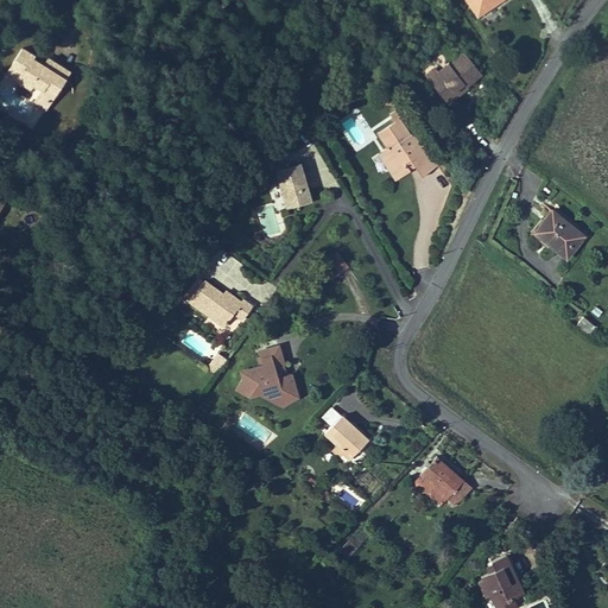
[(493,0),(495,2),(499,0),(468,0),(475,11),(491,0),(493,0)]
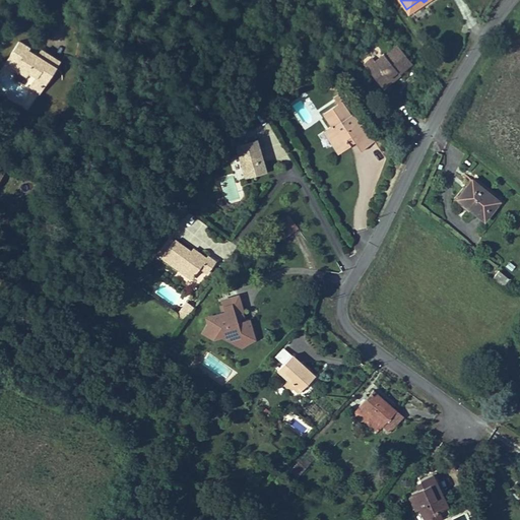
[(408,12),(424,2),(421,0),(419,0),(406,9),(408,12)]
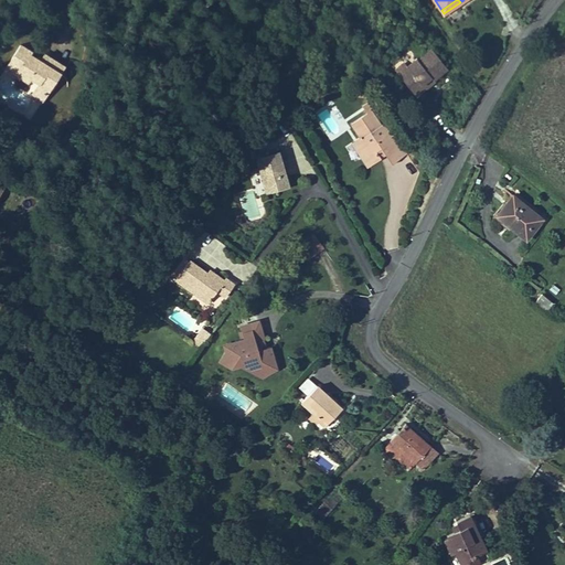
[(345,12),(339,3),(332,9),(338,18),(345,12)]
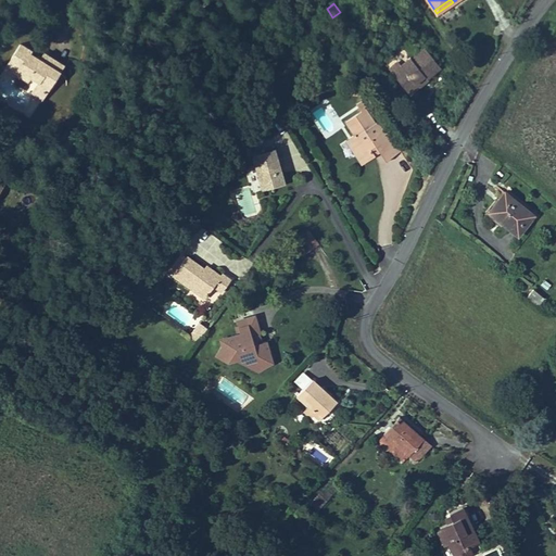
[(48,92),(64,65),(48,55),(43,62),(40,60),(29,53),(30,50),(21,43),(7,66),(28,80),(32,76),(39,81),(37,86),(48,92)]
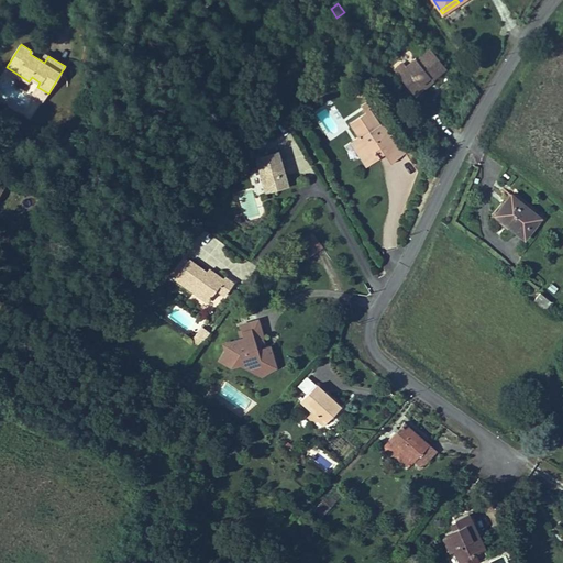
[(432,79),(446,68),(430,48),(417,59),(416,58),(406,66),(397,73),(411,91),(430,77),(432,80),(432,79)]
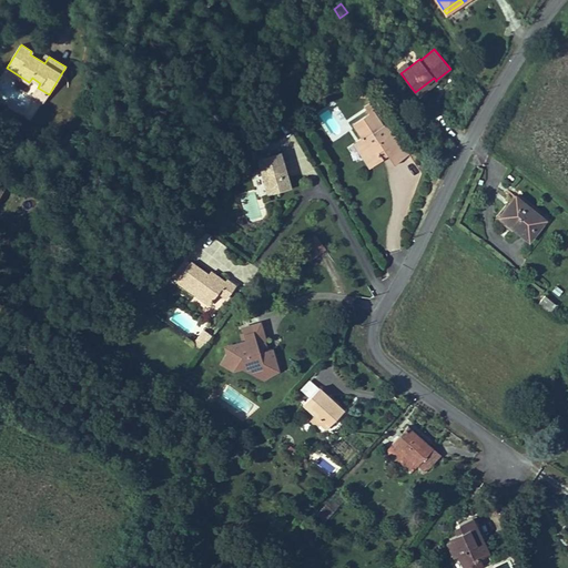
[(401,73),(409,67),(406,63),(397,70),(401,73)]
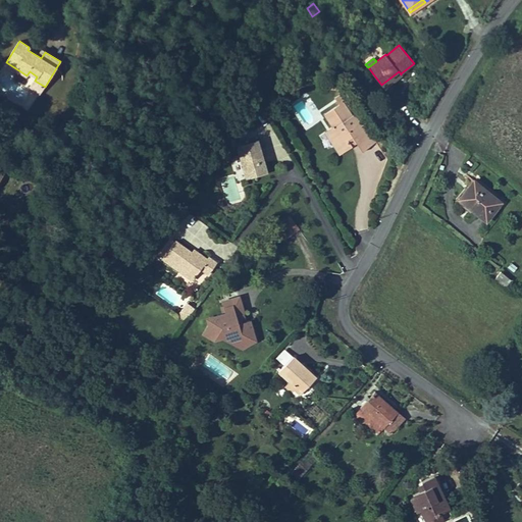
[(384,89),(402,74),(401,73),(401,74),(399,71),(381,85),(384,89)]
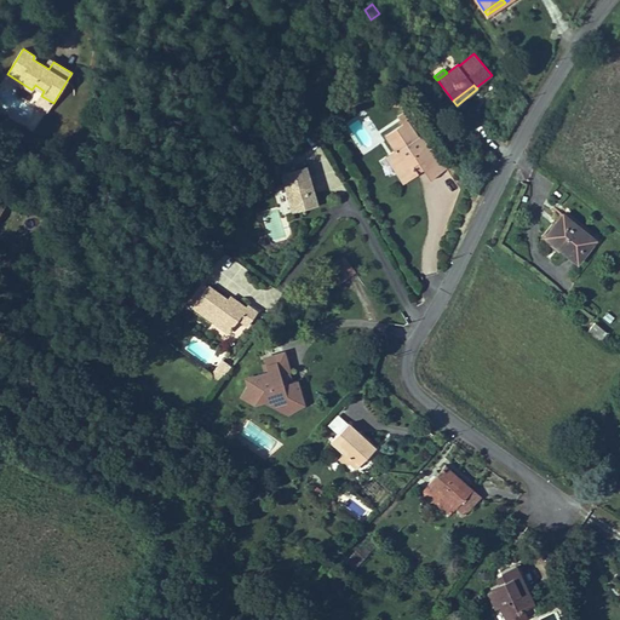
[(46,113),(53,103),(41,96),(35,105),(46,113)]
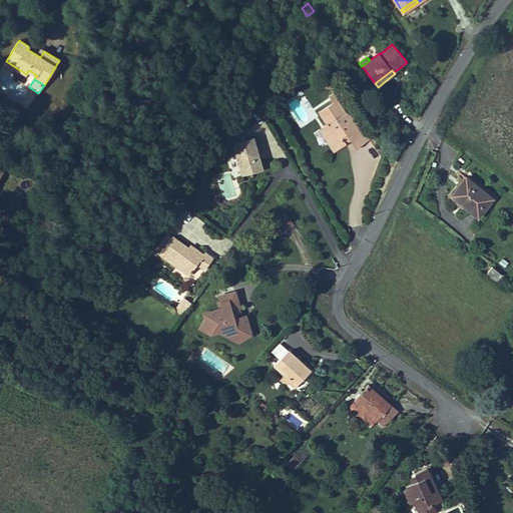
[(370,140),(350,111),(346,114),(340,105),(343,103),(340,98),(337,100),(336,99),(339,97),(336,92),(329,96),(334,103),(320,112),(328,124),(332,131),(324,136),(335,152),(347,144),(345,142),(350,139),(351,141),(356,149),(370,140)]
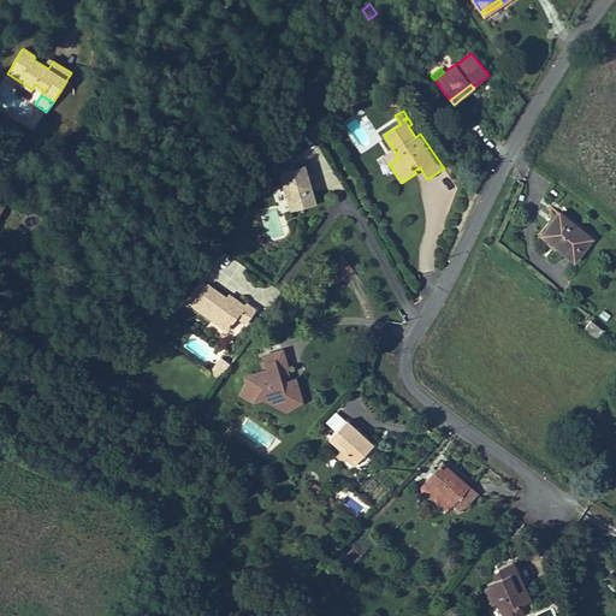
[(389,164),(398,158),(394,149),(384,155),(389,164)]
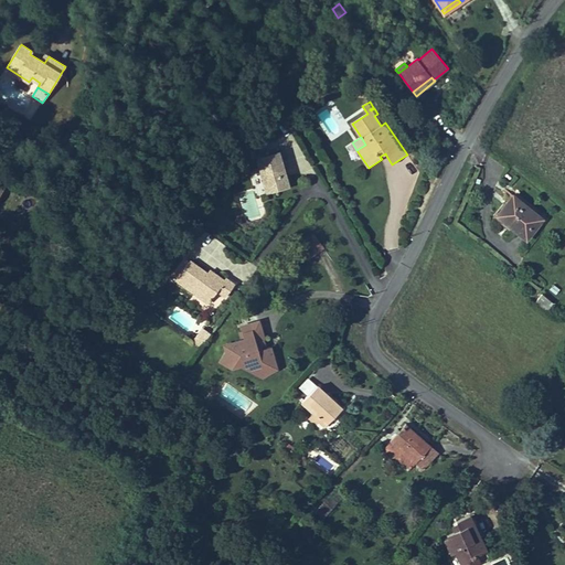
[(278,151),(256,158),(267,193),(289,187),(285,172),(278,151)]
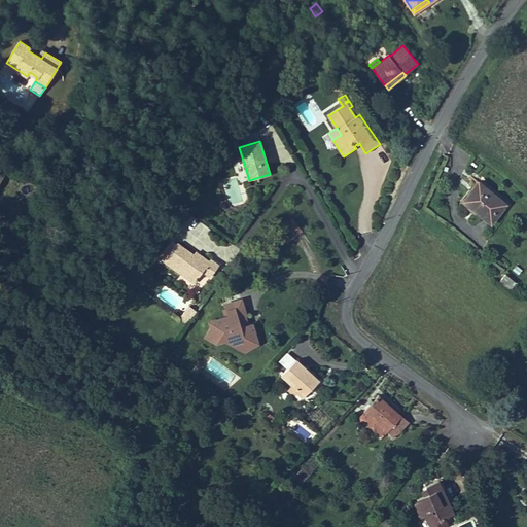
[(465,202),(491,222),(506,205),(478,182),(472,188),(475,190),(465,202)]
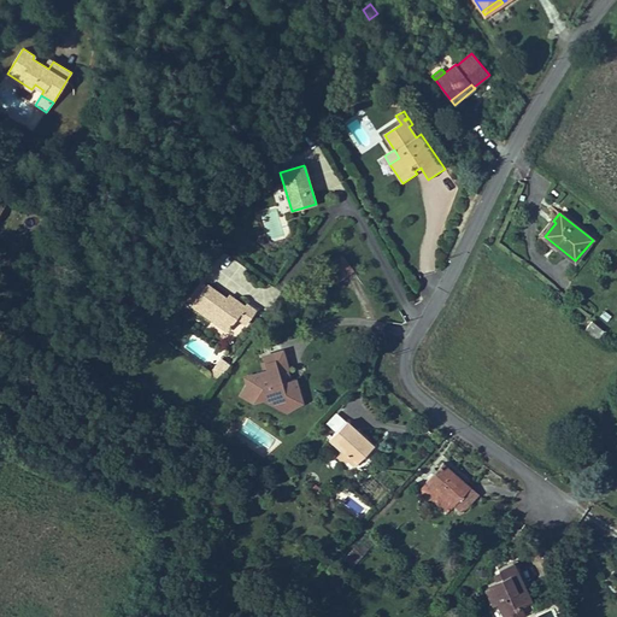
[(556,223),(553,221),(542,235),(545,236),(556,223)]
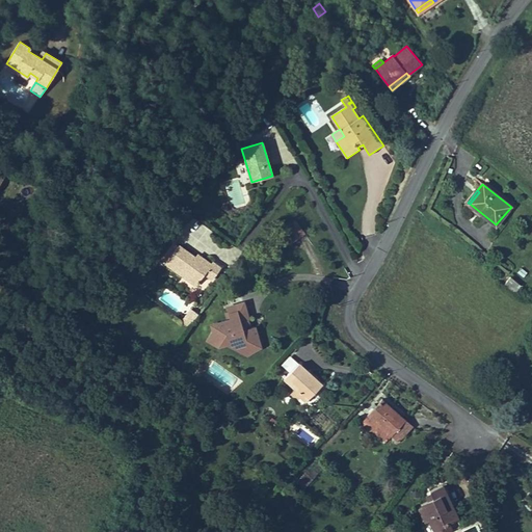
[(303,233),(295,220),(289,225),(297,237),(303,233)]
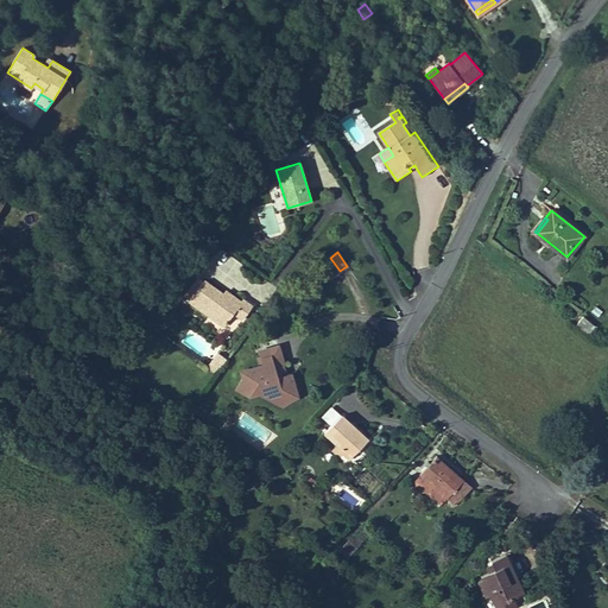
[(340,271),(330,258),(320,265),(329,279),(340,271)]
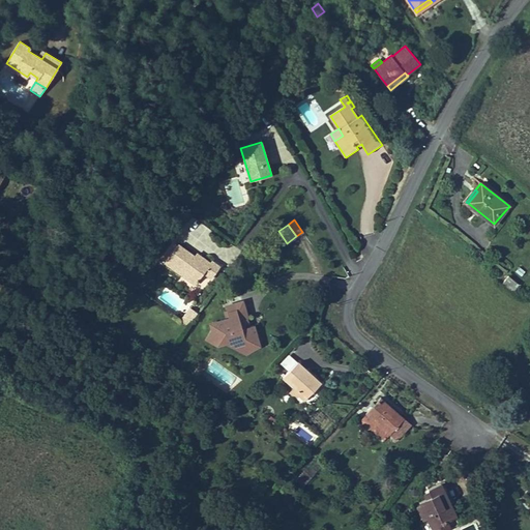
[(178,244),(165,263),(195,285),(204,272),(211,278),(219,266),(212,260),(210,263),(202,257),(200,260),(195,256),(178,244)]
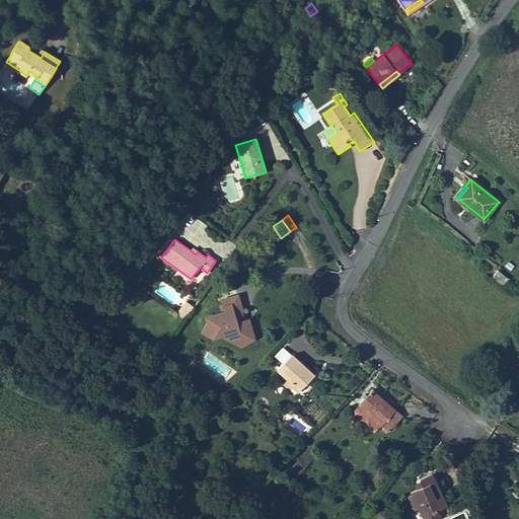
[(508,278),(498,270),(492,278),(502,286),(508,278)]
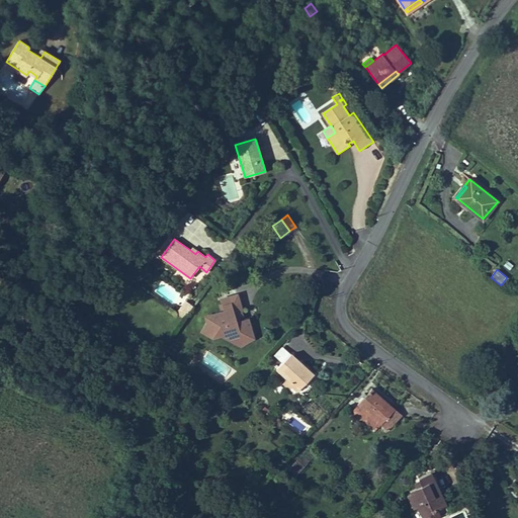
[(239,300),(237,294),(221,298),(223,305),(239,300)]
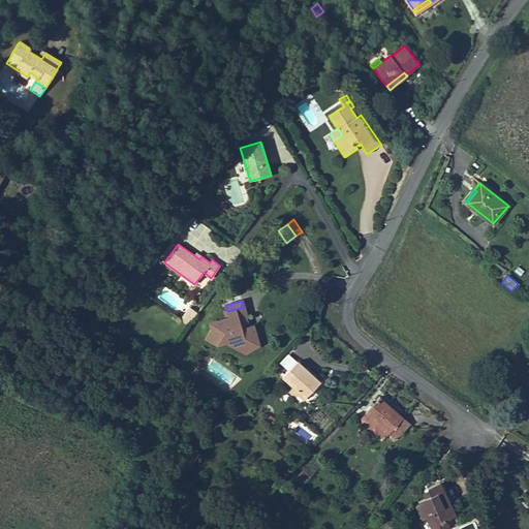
[(191,320),(197,312),(190,307),(184,315),(191,320)]
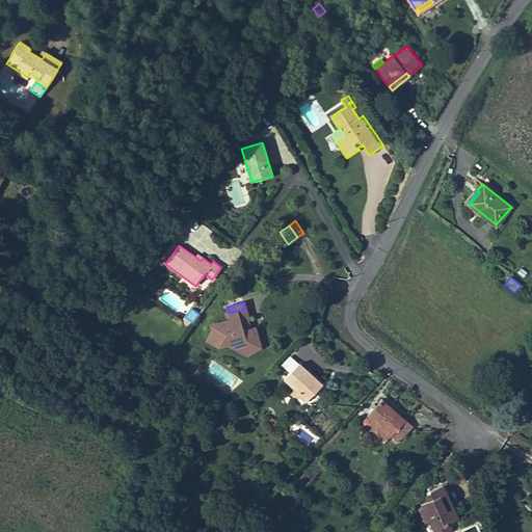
[(258,339),(254,326),(250,327),(247,328),(245,321),(248,320),(245,309),(229,313),(231,319),(212,325),(213,330),(208,340),(219,346),(227,344),(238,350),(250,346),(249,341),(258,339)]
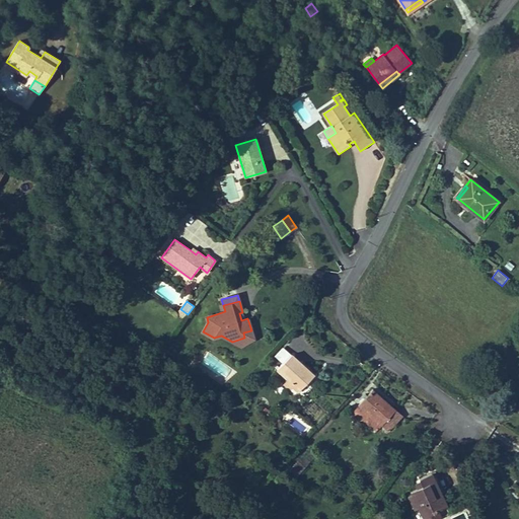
[(188,314),(180,309),(177,313),(184,318),(188,314)]
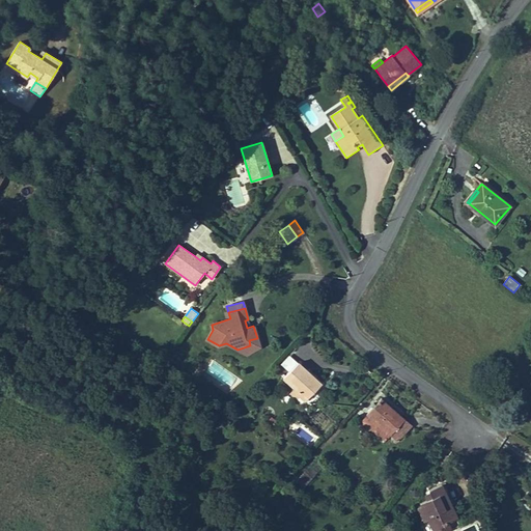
[(259,345),(257,338),(249,340),(250,345),(238,350),(246,354),(259,345)]
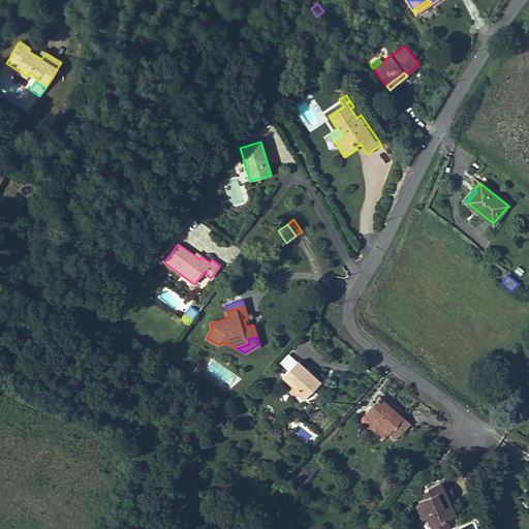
[(320,392),(315,387),(320,382),(297,361),(282,376),(293,386),(289,392),(301,402),(305,397),(310,402),(320,392)]
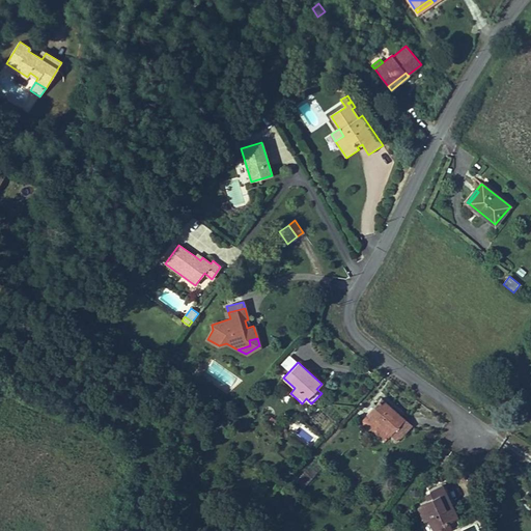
[(201,375),(204,370),(199,366),(196,371),(201,375)]
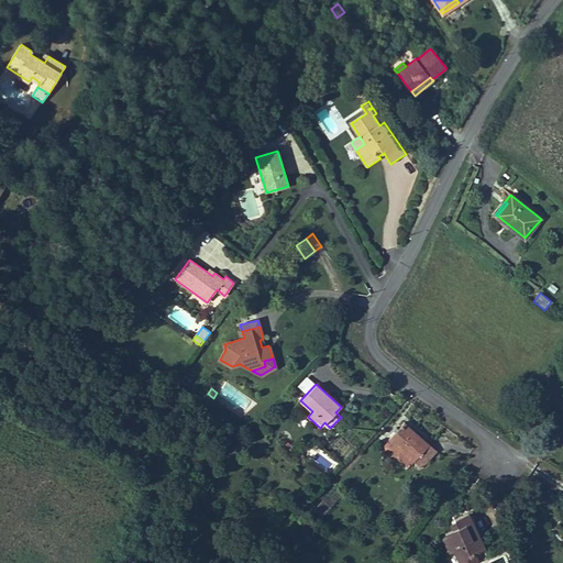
[(222,405),(213,398),(208,394),(202,401),(214,410),(218,406),(220,408),(222,405)]
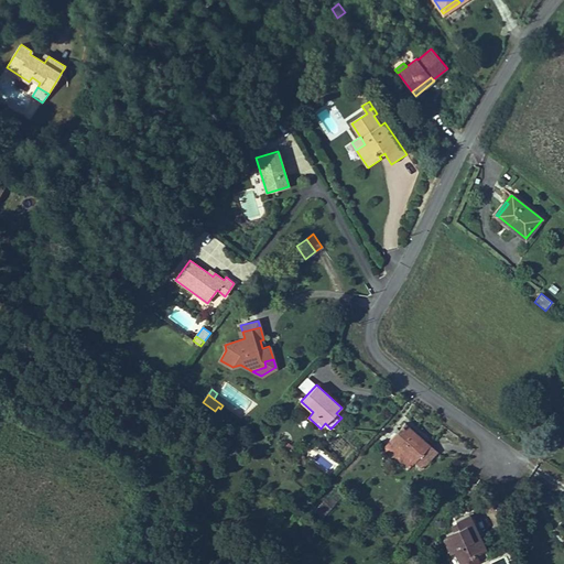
[(269,432),(259,420),(256,424),(264,435),(269,432)]
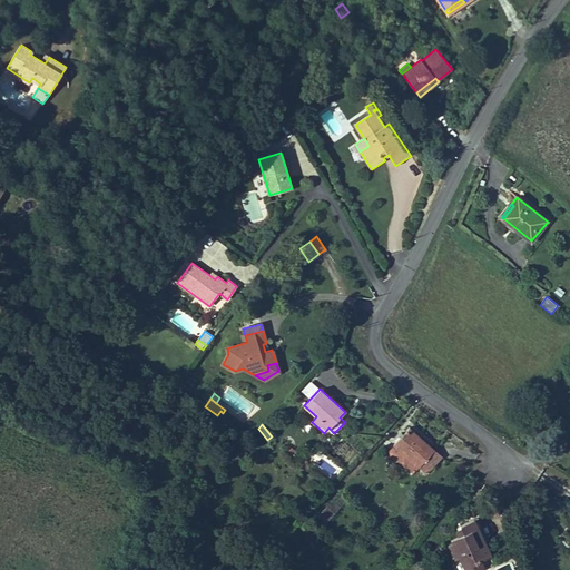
[(418,468),(425,474),(441,457),(425,442),(410,428),(393,444),(418,468)]
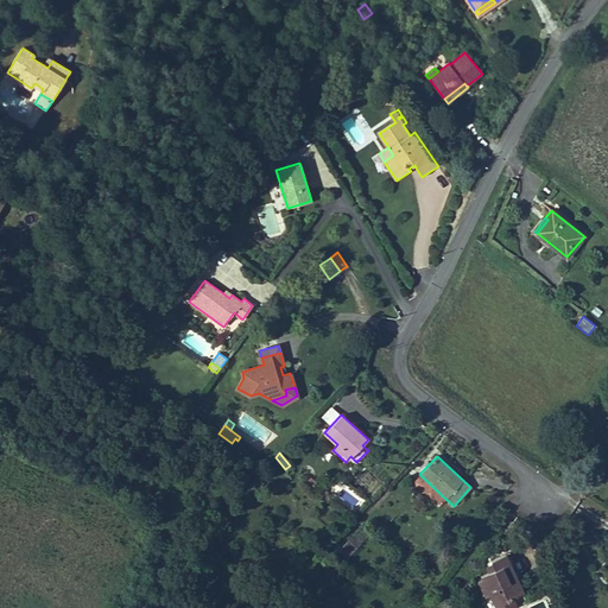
[(491,476),(493,468),(481,464),(479,474),(491,476)]
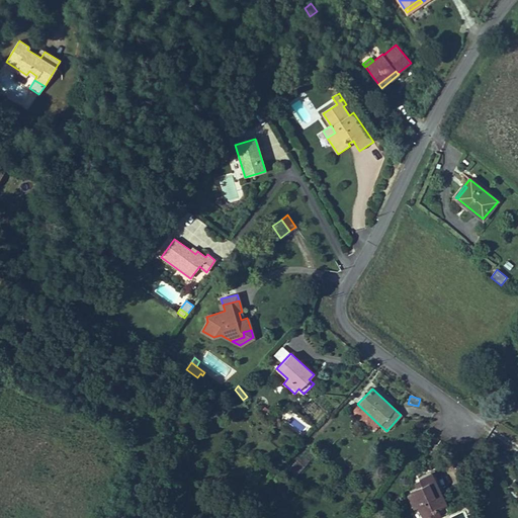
[(375,429),(379,425),(357,404),(353,409),(375,429)]
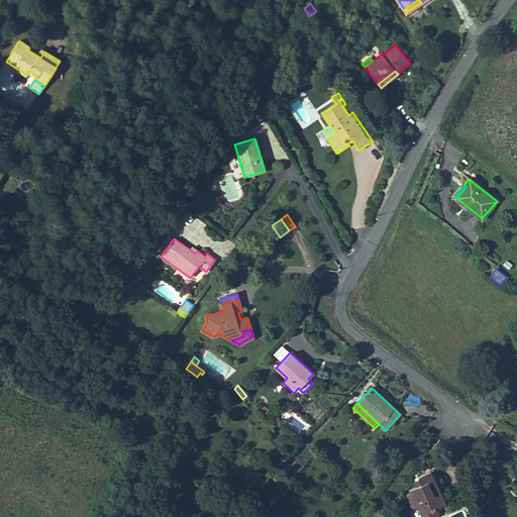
[(436,510),(443,507),(437,495),(440,493),(432,477),(430,472),(417,477),(419,481),(421,485),(415,488),(409,491),(410,493),(406,495),(413,508),(416,507),(421,516),(436,510)]
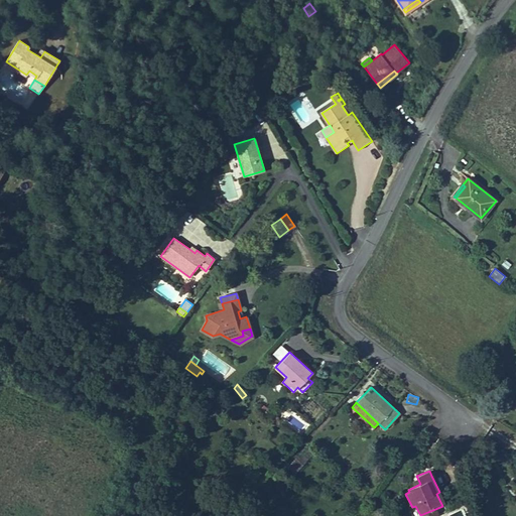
[(439,492),(436,494),(442,506),(444,504),(439,492)]
